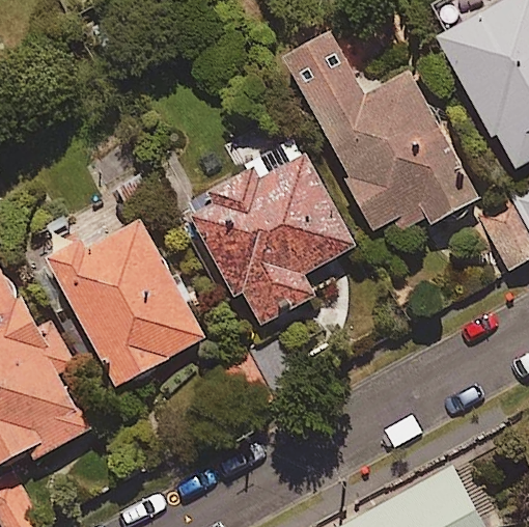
[(504,0),(436,37),(510,176),(528,166),(528,0),(504,0)]
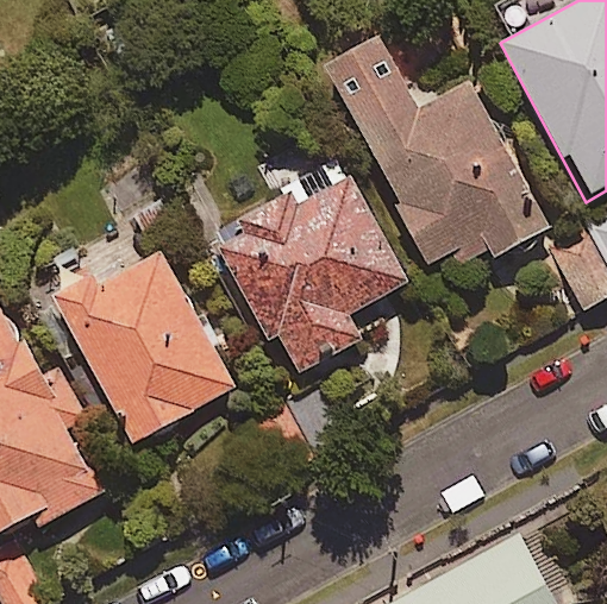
[(430,270),(456,256),(461,264),(489,247),(494,257),(551,226),(469,81),(421,107),(381,36),(325,67),(401,201),(393,206),(430,270)]
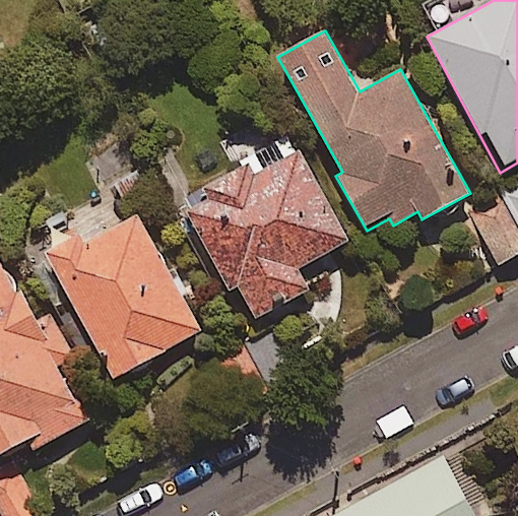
[(250,164),(182,200),(231,292),(241,285),(257,316),(308,288),(297,267),(347,241),(300,150),(256,174),(250,164)]
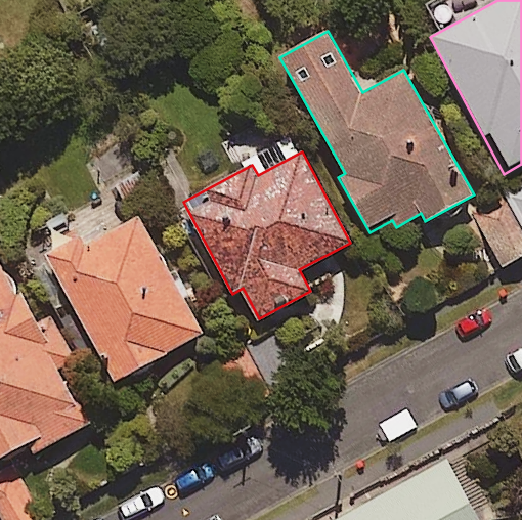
[(521,180),(507,190),(521,216),(521,180)]
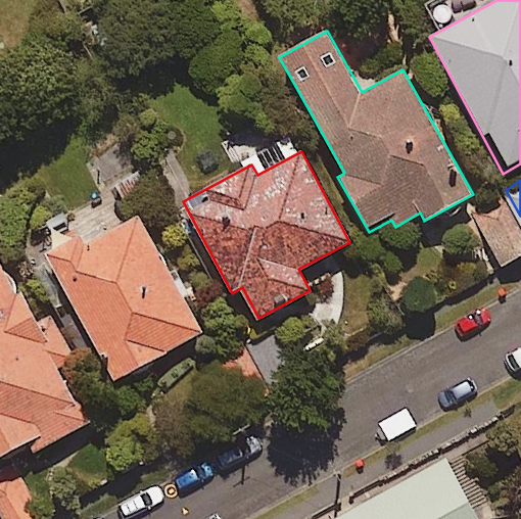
[(114,380),(201,332),(135,214),(127,218),(111,190),(34,234),(114,380)]
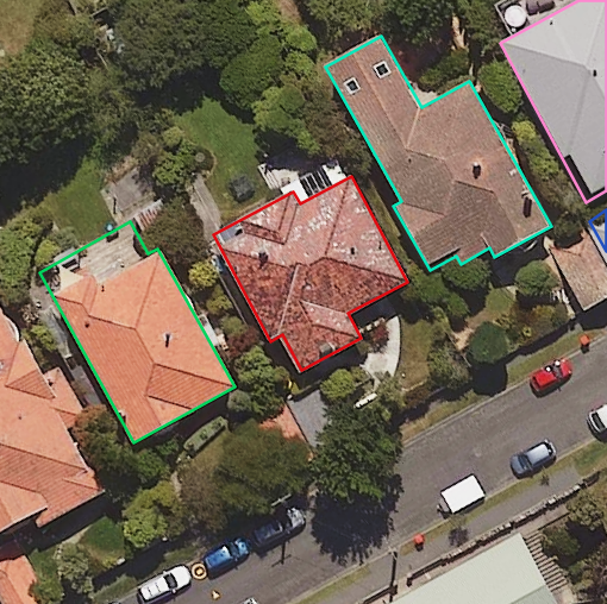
[(606,294),(606,277),(587,239),(556,256),(583,307),(606,294)]
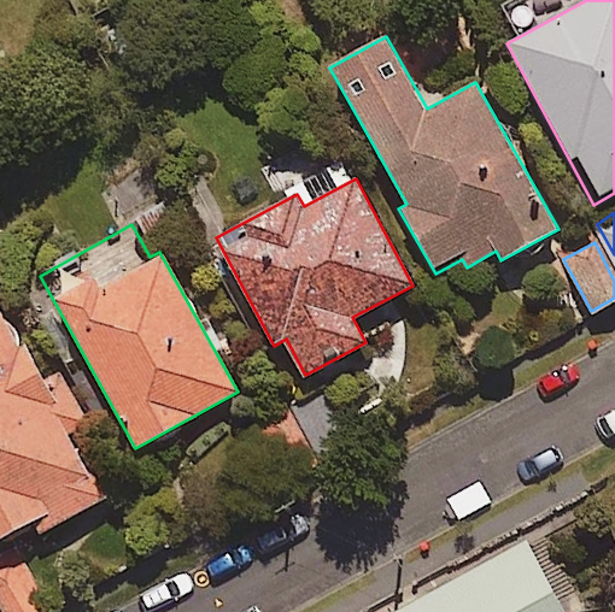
[(71,427),(86,419),(58,368),(41,377),(0,302),(0,537),(40,517),(45,527),(107,493),(71,427)]
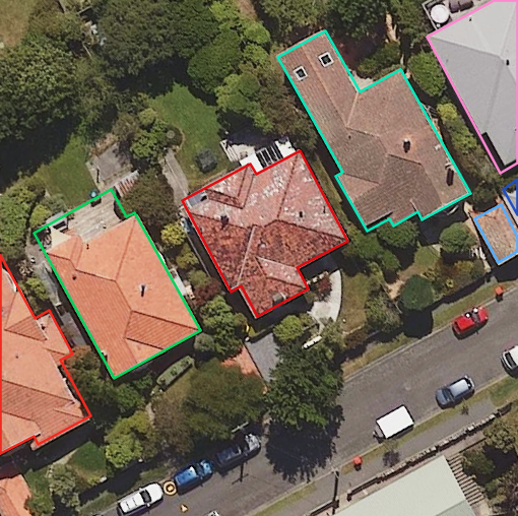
[(299,374),(281,330),(242,345),(259,390),(299,374)]
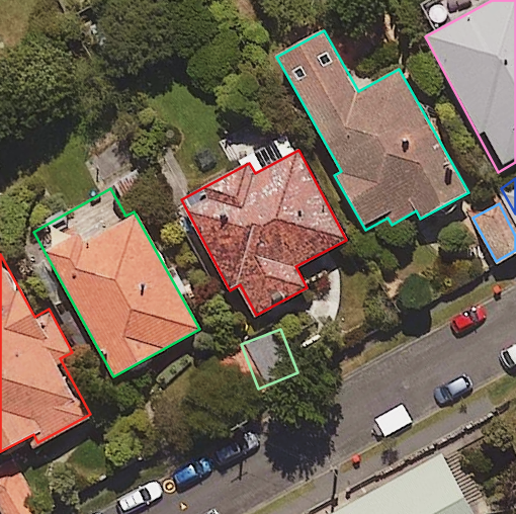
[(0,513),(35,513),(50,507),(16,444),(0,453),(0,513)]
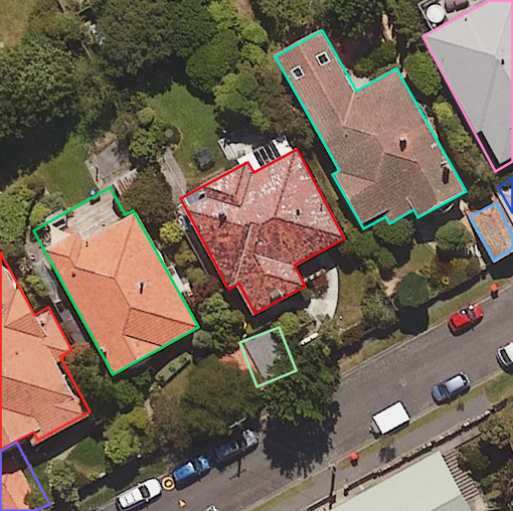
[(470,510),(438,452),(329,510),(470,510)]
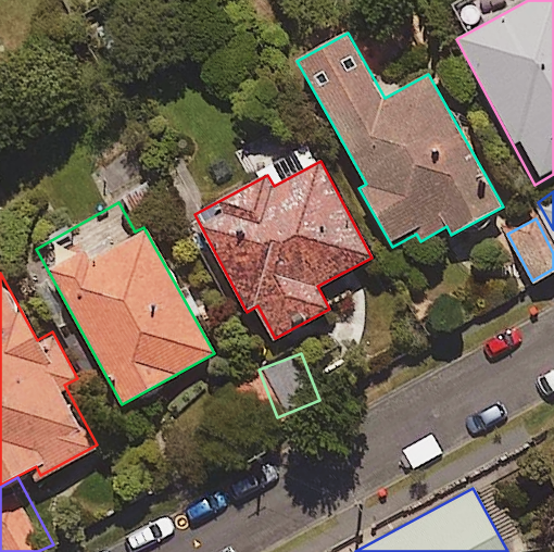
All buildings are outlined.
